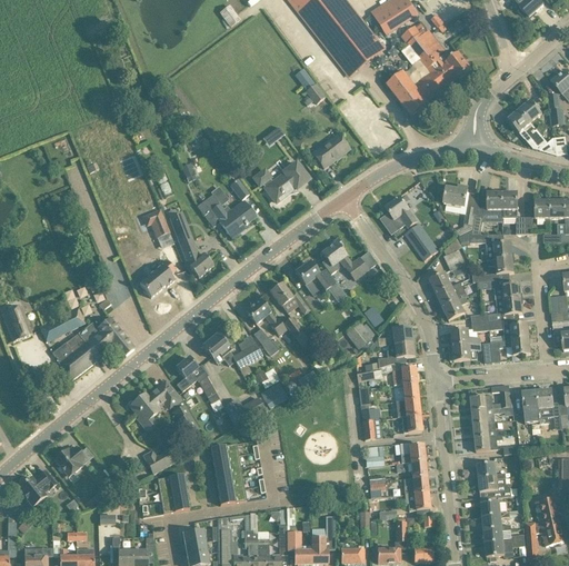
[(365,60),(383,46),(347,0),(289,0),(348,73),(365,60)]
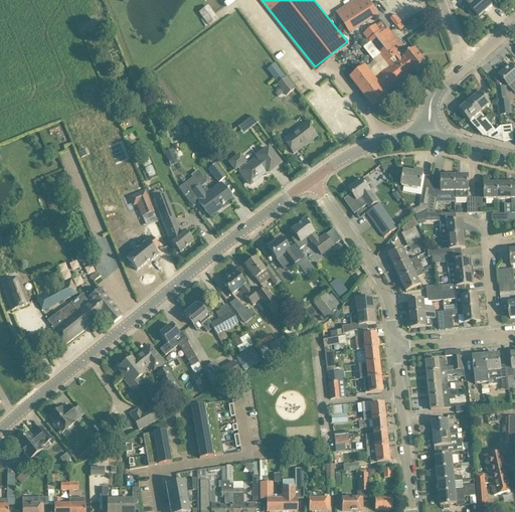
[(377,13),(369,0),(352,0),(337,10),(350,30),(352,29),(377,13)]
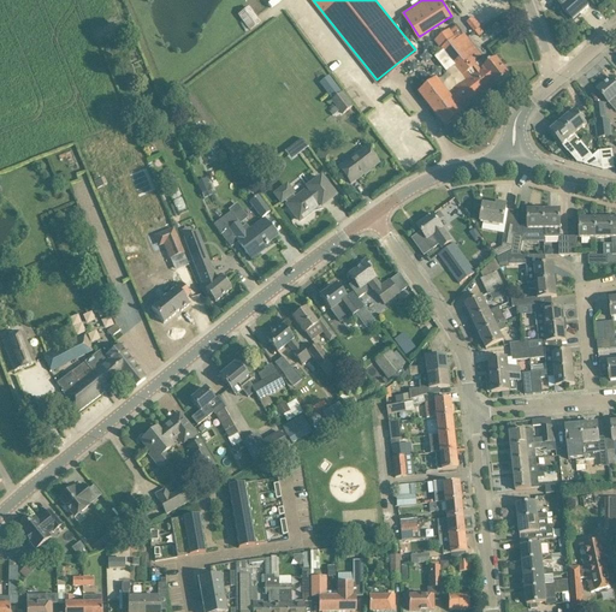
[(558,0),(562,5),(573,18),(587,5),(584,0),(558,0)]
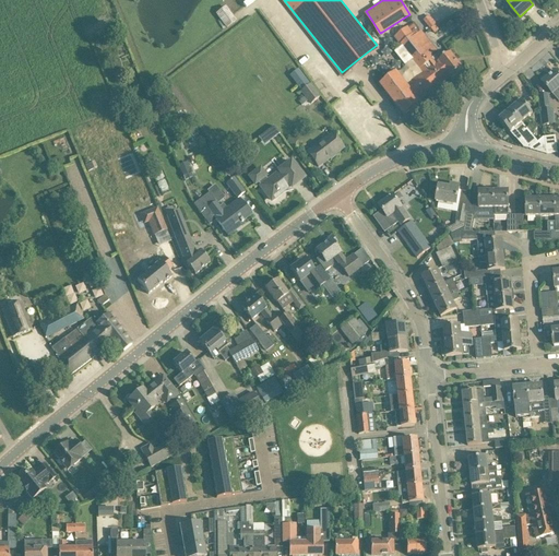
[(230,12),(222,18),(227,25),(235,19),(230,12)]
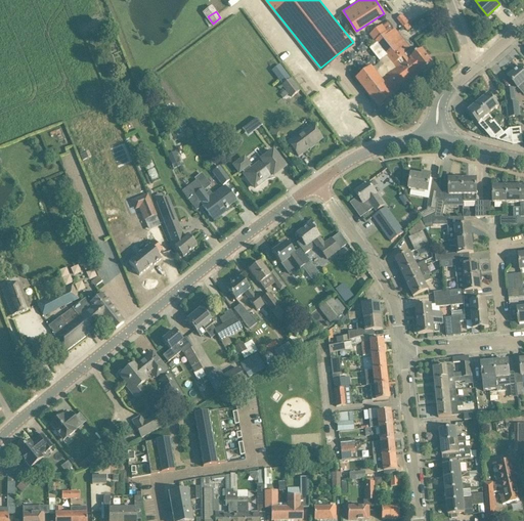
[(402,12),(397,16),(403,25),(408,20),(402,12)]
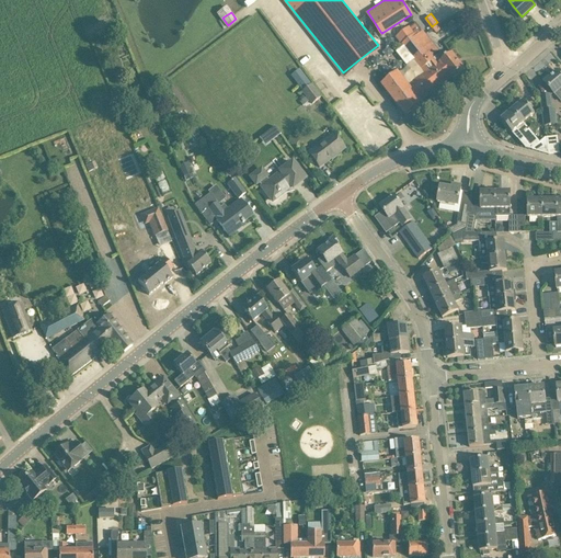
[(408,63),(413,58),(421,68),(422,67),(424,70),(408,82),(397,70),(381,82),(405,113),(422,101),(420,99),(451,75),(453,77),(465,67),(451,50),(439,59),(436,55),(435,56),(433,54),(438,50),(423,30),(418,33),(415,31),(414,32),(409,25),(397,35),(402,42),(401,43),(403,45),(398,49),(408,63)]
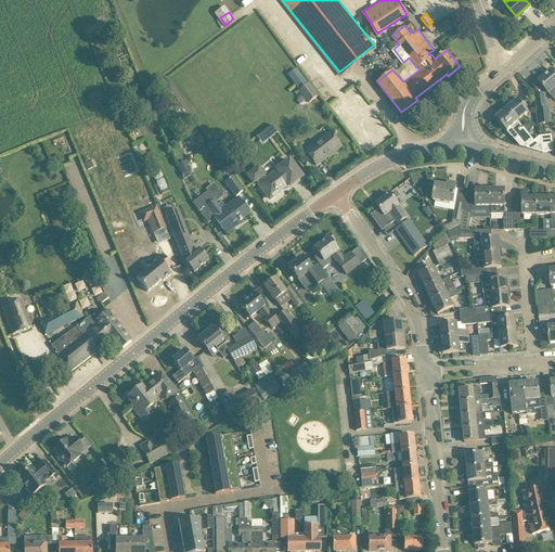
[(549,90),(554,98),(554,72),(552,67),(539,79),(549,90)]
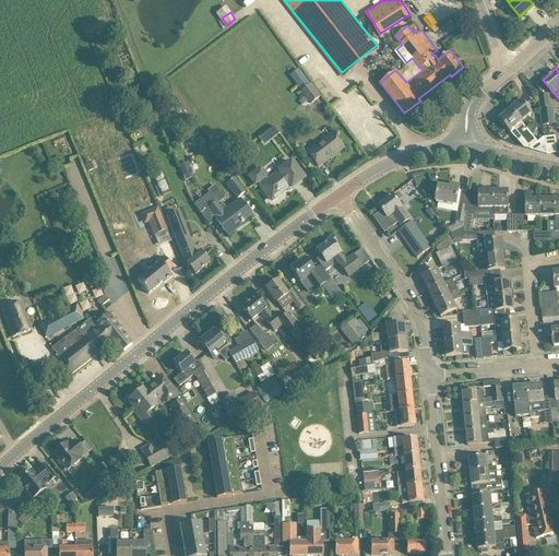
[(307,77),(306,75),(297,81),(306,94),(299,98),(302,103),(308,98),(310,102),(321,94),(312,82),(311,82),(308,77),(307,77)]
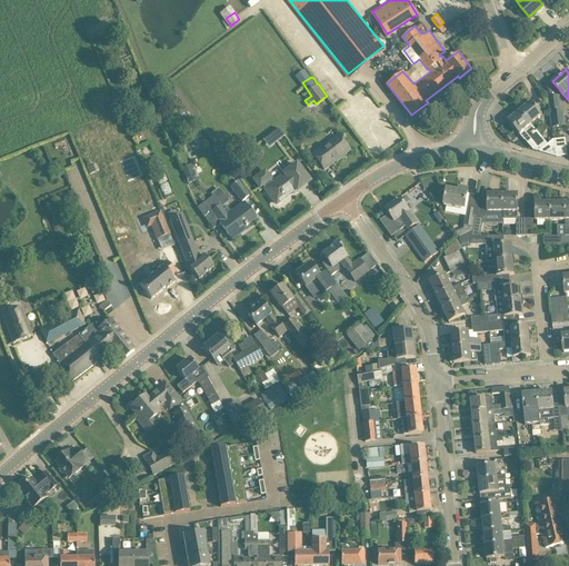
[(559,110),(558,93),(549,95),(552,125),(563,123),(562,109),(559,110)]
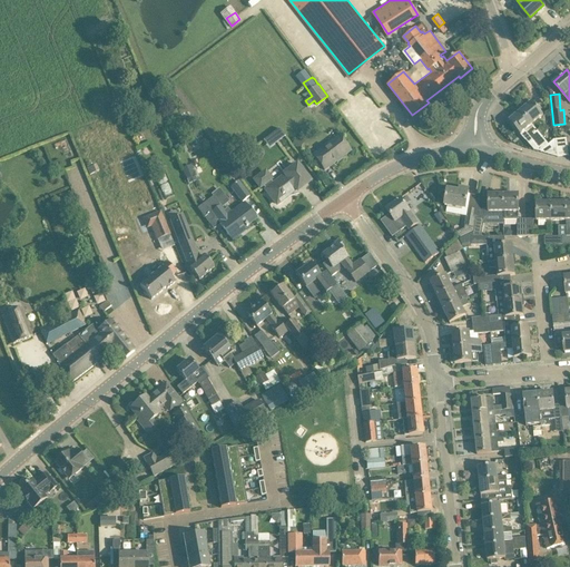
[(531,99),(520,109),(532,123),(543,114),(531,99)]
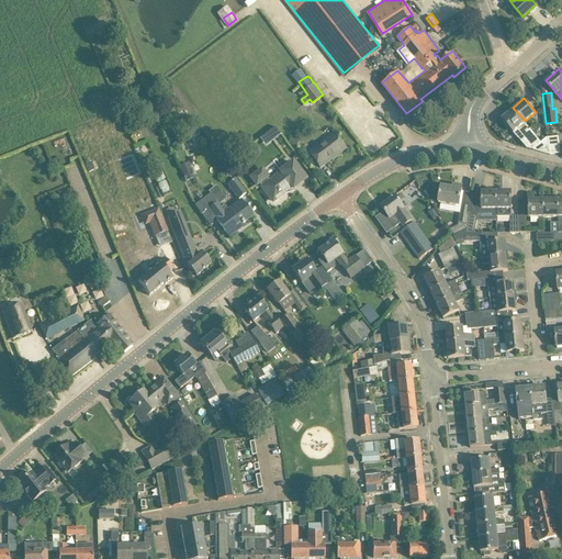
[(513,108),(502,116),(513,131),(516,127),(517,127),(526,137),(525,138),(532,147),(534,147),(541,141),(534,132),(530,127),(525,121),(513,108)]
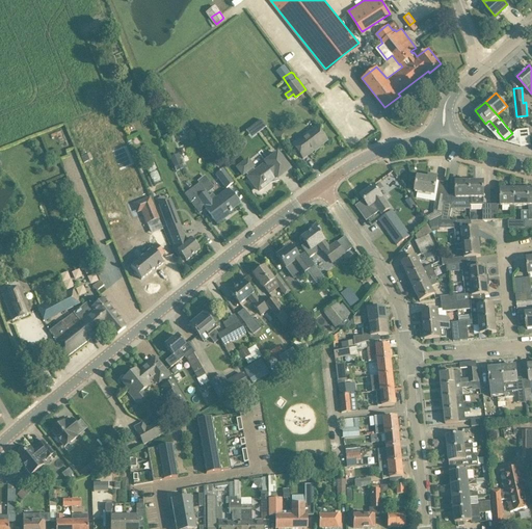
[(502,121),(505,125),(511,120),(508,115),(502,121)]
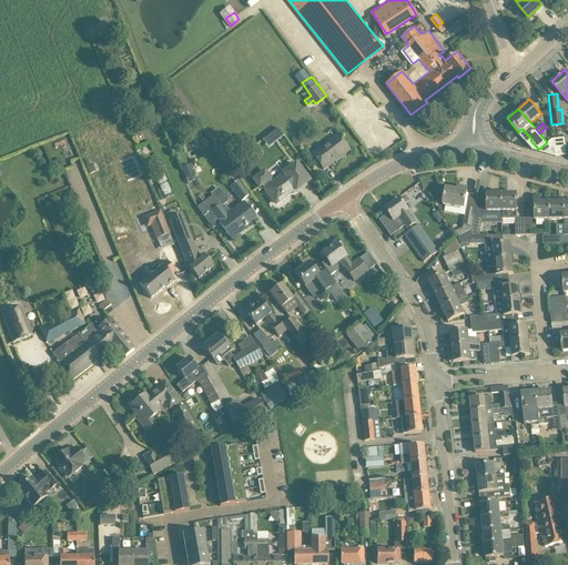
[(279,125),(270,131),(275,140),(284,133),(279,125)]
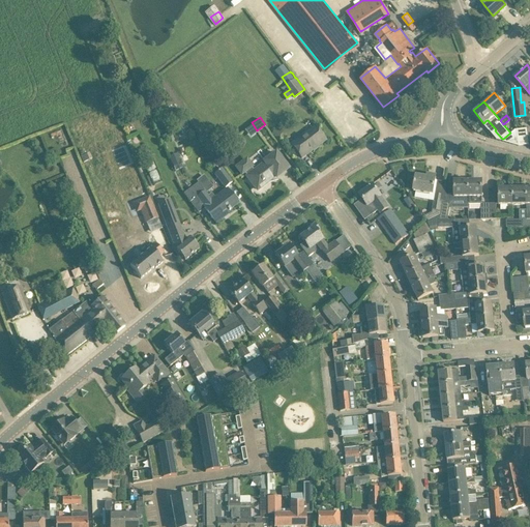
[(301,156),(325,138),(315,124),(291,142),(301,156)]
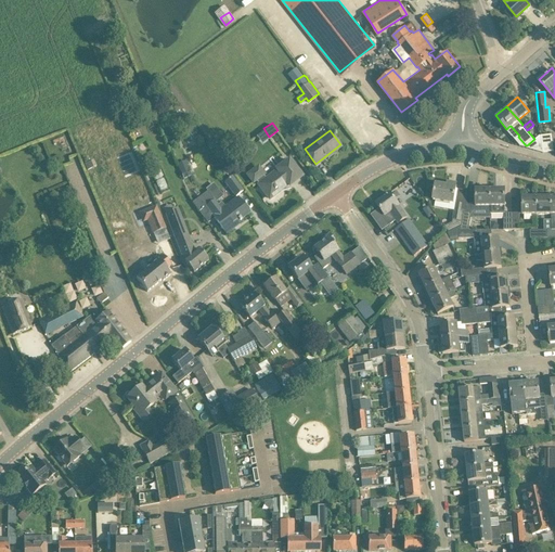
[(554,149),(552,132),(541,133),(540,133),(540,135),(543,151),(554,149)]
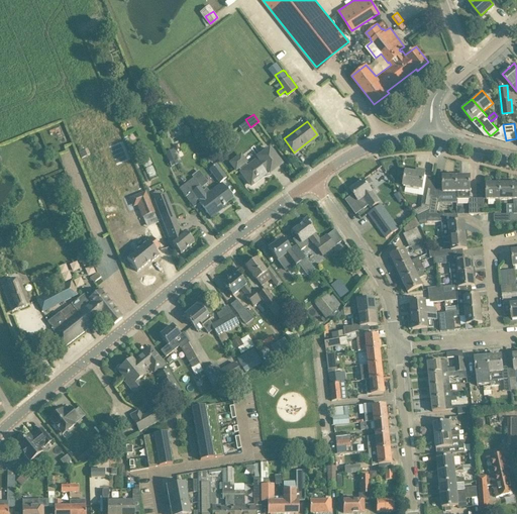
[(87,147),(77,150),(80,157),(89,152),(87,147)]
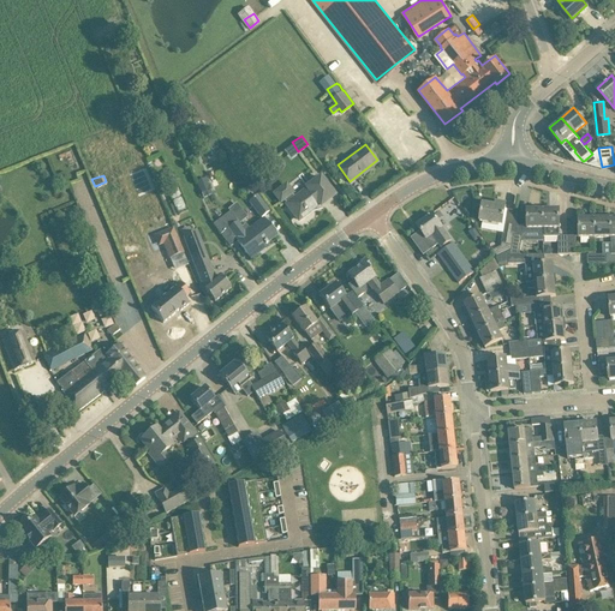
[(287,203),(291,208),(298,217),(308,210),(306,209),(318,199),(321,203),(334,193),(327,184),(321,175),(308,185),(308,186),(294,196),(292,193),(294,191),(287,180),(272,191),(280,202),(285,198),(287,202),(287,203)]
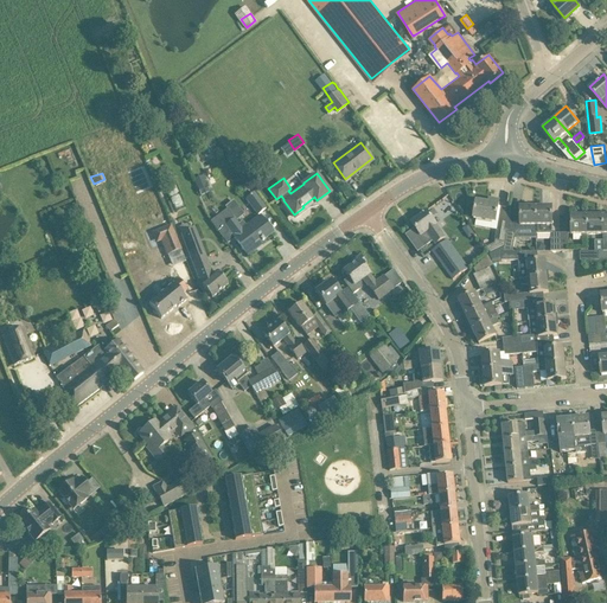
[(170,197),(180,192),(172,174),(170,175),(163,179),(170,197)]
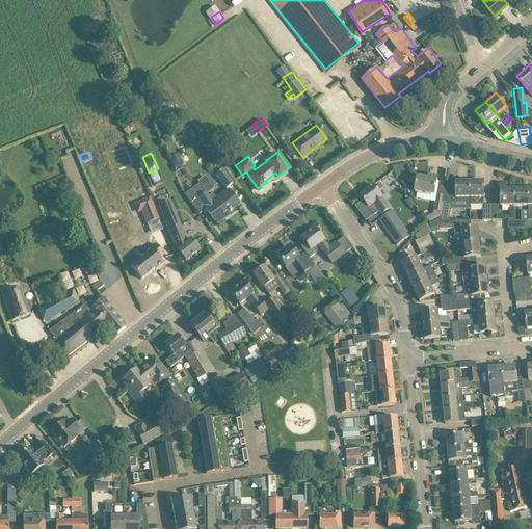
[(181,160),(173,163),(175,169),(183,166),(181,160)]
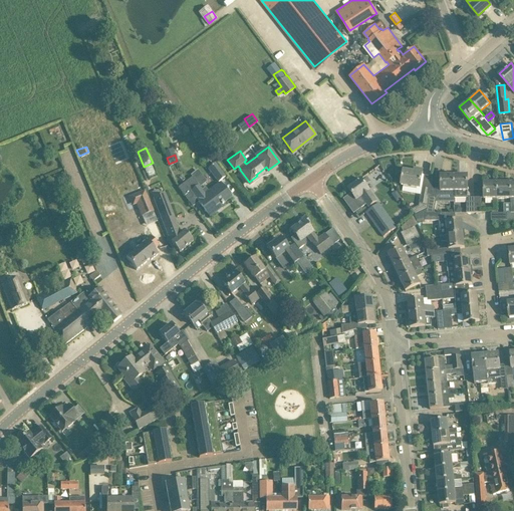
[(218,180),(225,175),(215,161),(208,167),(218,180)]
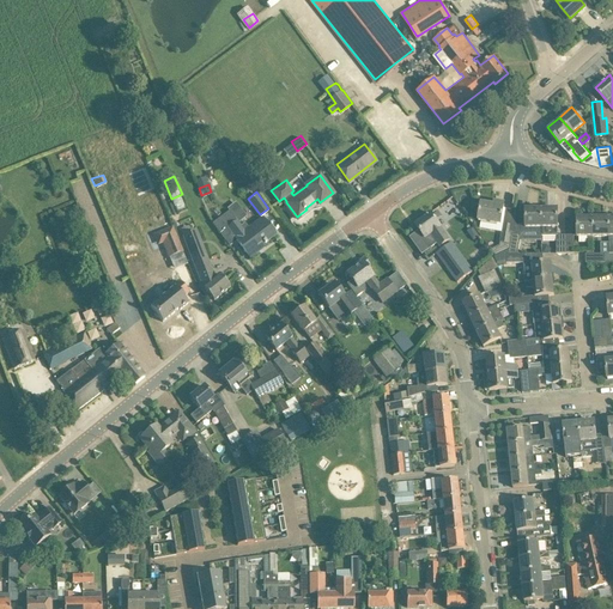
[(501,221),(504,201),(495,200),(493,203),(481,201),(478,219),(501,221)]
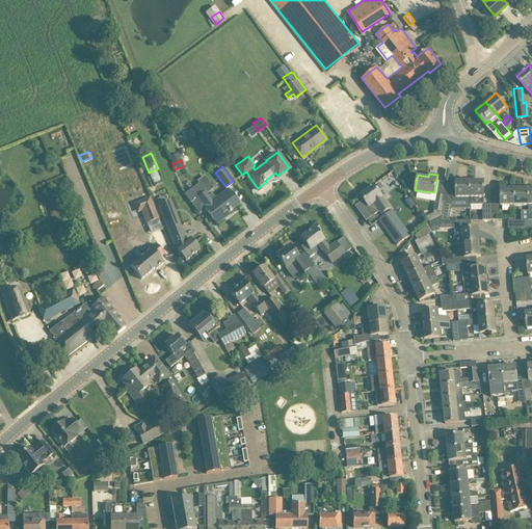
[(452,202),(470,201),(470,179),(456,180),(456,187),(452,187),(452,202)]
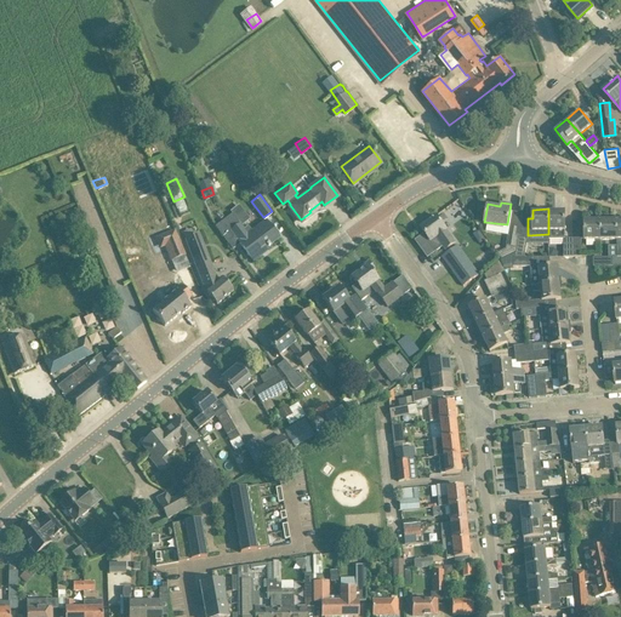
[(565,236),(565,209),(548,209),(548,234),(548,236),(563,236),(565,236)]
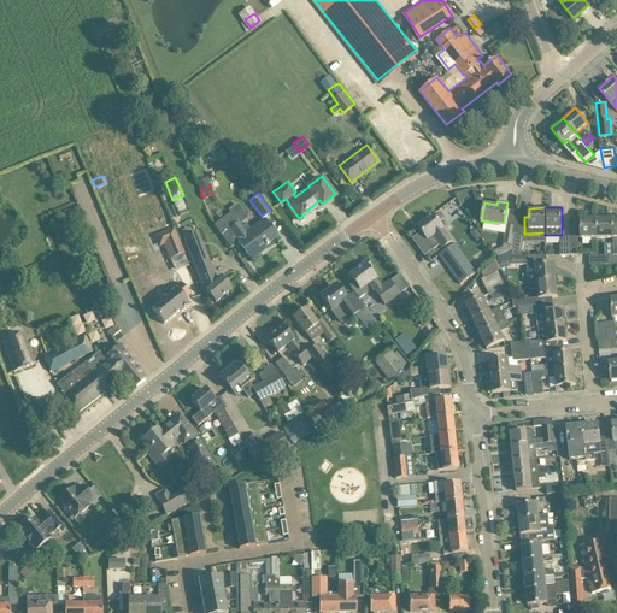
[(269,242),(268,241),(277,235),(270,225),(264,217),(251,228),(247,223),(245,223),(242,225),(230,210),(225,214),(213,223),(223,236),(231,246),(234,243),(233,242),(238,239),(252,257),(260,251),(258,247),(264,243),(265,243),(266,245),(266,243),(269,242)]
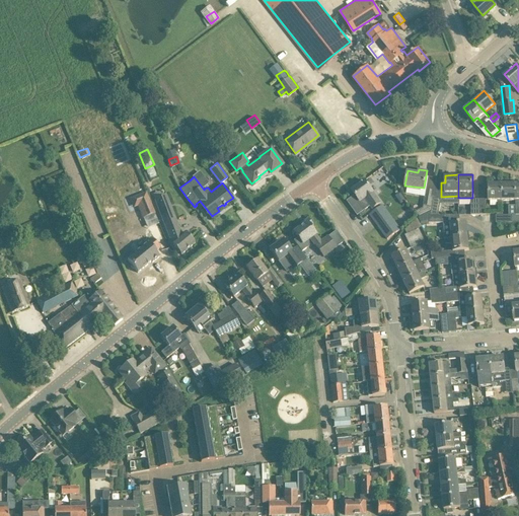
[(365,178),(352,189),(355,194),(347,199),(357,213),(370,204),(372,208),(381,202),(365,178)]
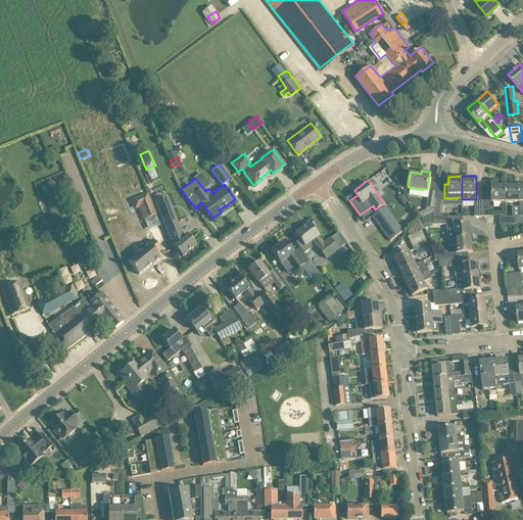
[(492,200),(507,200),(507,184),(492,184),(492,200)]
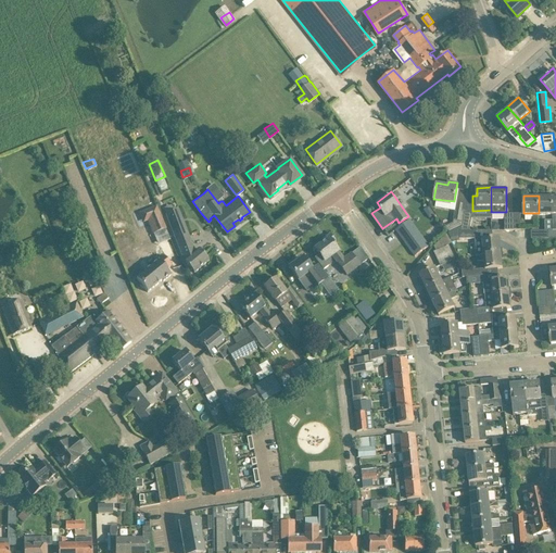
[(539,213),(552,213),(553,196),(539,196),(539,213)]
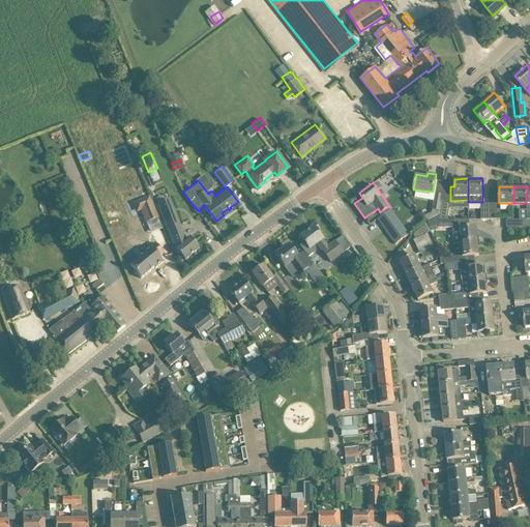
[(441,209),(443,202),(444,194),(443,194),(435,193),(434,199),(432,208),(434,208),(441,209)]
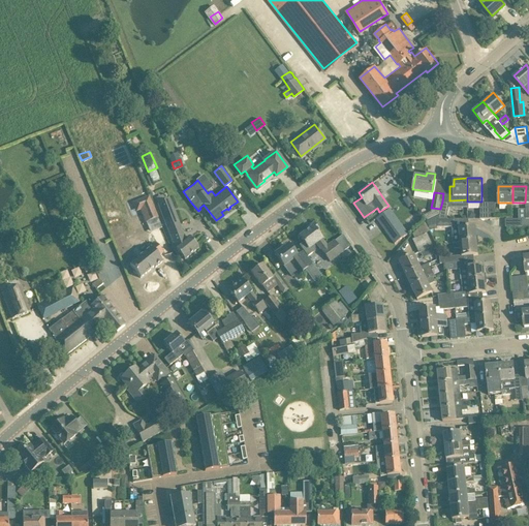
[(158,202),(175,246),(185,257),(198,246),(192,238),(189,235),(185,238),(169,197),(165,199),(158,202)]
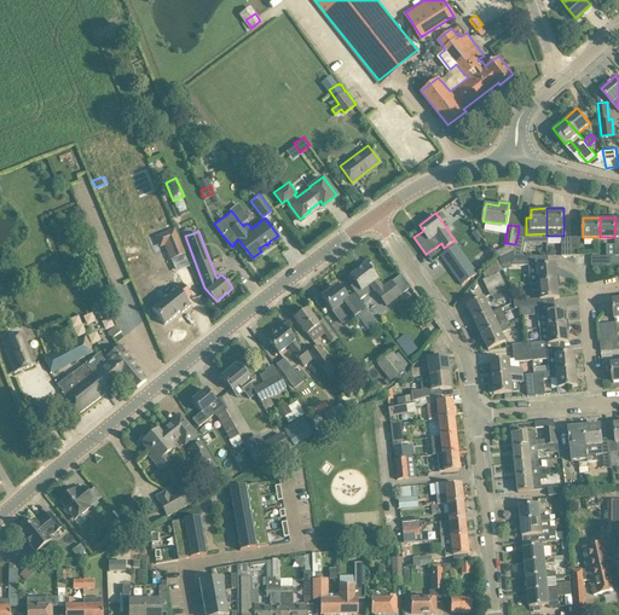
[(526,236),(518,236),(515,244),(515,249),(514,255),(524,255),(524,251),(526,242),(526,236)]
